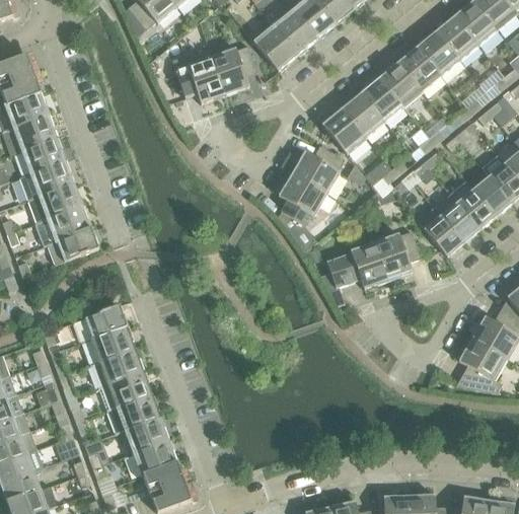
[(0,0),(0,20),(1,20),(12,16),(8,3),(13,1),(13,0),(0,0)]
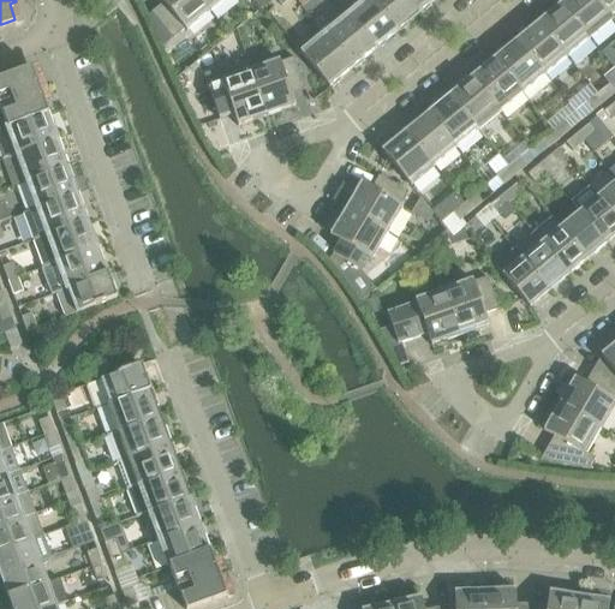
[(190,24),(209,9),(202,0),(161,0),(151,9),(163,24),(173,35),(184,25),(186,28),(190,24)]
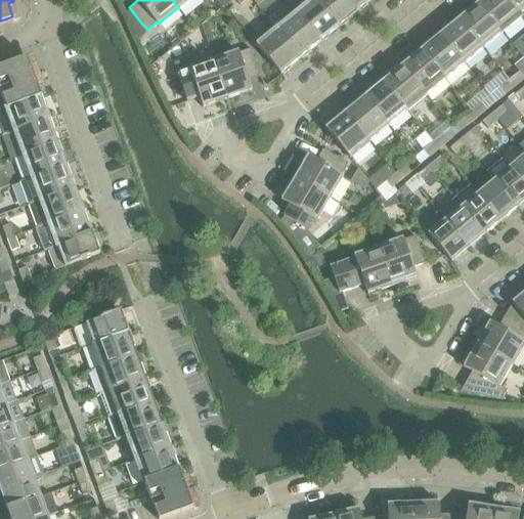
[(304,0),(294,9),(303,20),(318,39),(338,24),(335,20),(317,0),(304,0)]
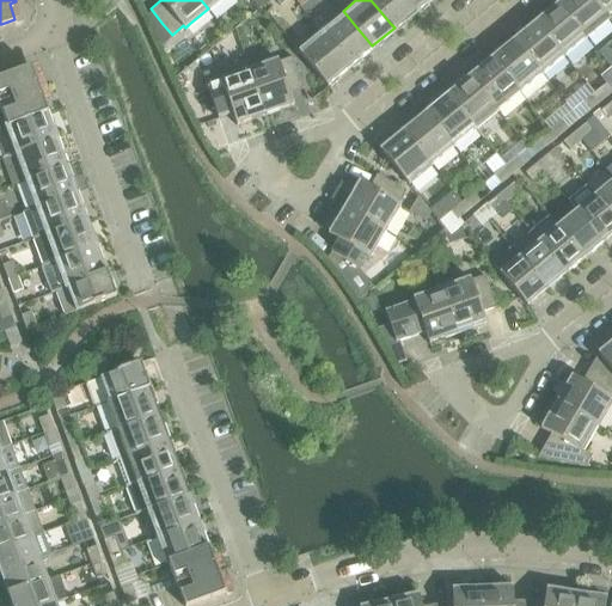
[(371,0),(391,24),(395,28),(399,24),(416,10),(408,0),(371,0)]
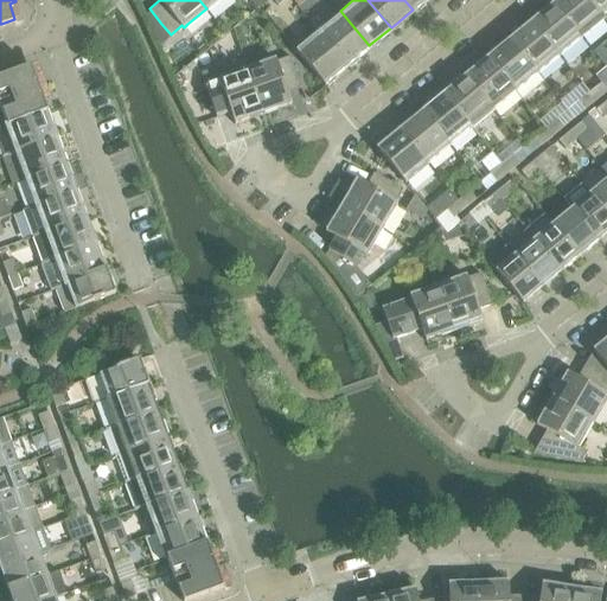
[(404,0),(413,10),(423,0),(404,0)]
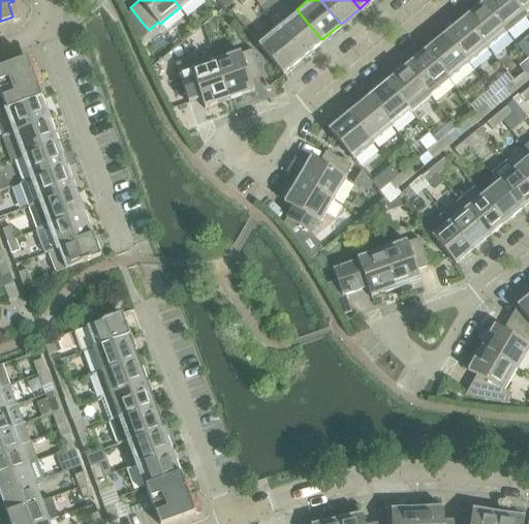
[(480,0),(462,14),(467,21),(488,45),(506,30),(499,21),(483,0),(480,0)]
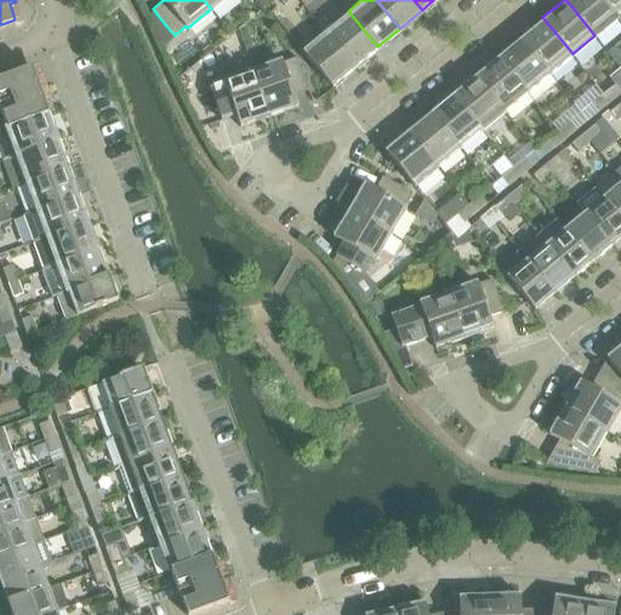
[(567,0),(586,24),(594,35),(608,24),(617,17),(615,15),(603,0),(567,0)]
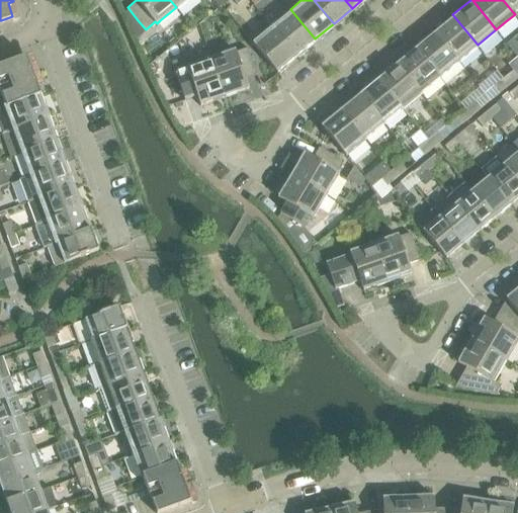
[(503,0),(513,12),(515,14),(517,17),(517,0),(503,0)]
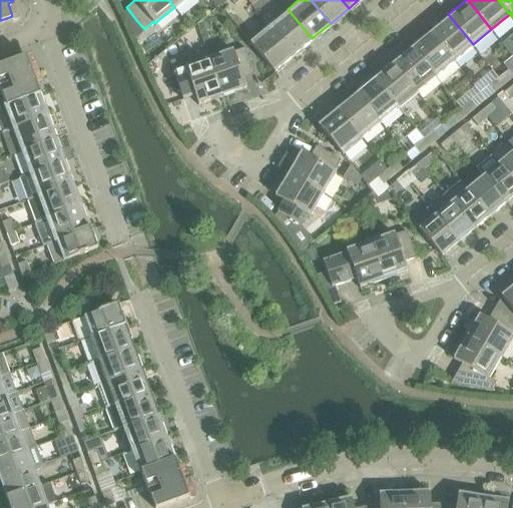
[(144,29),(126,7),(121,11),(134,37),(144,29)]
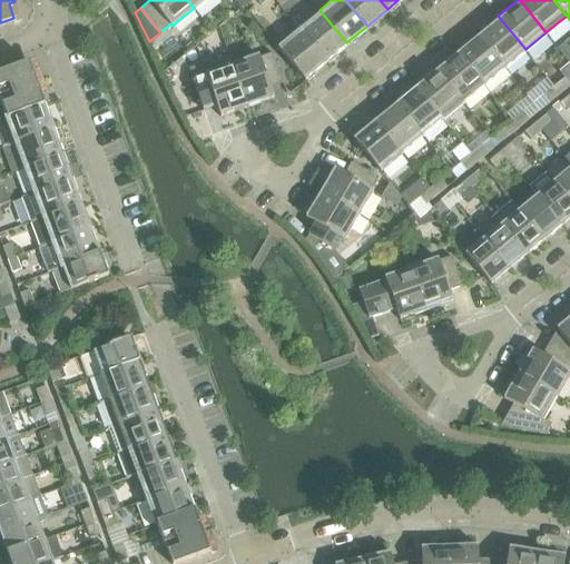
[(304,22),(298,27),(326,59),(346,42),(330,22),(320,10),(304,22)]
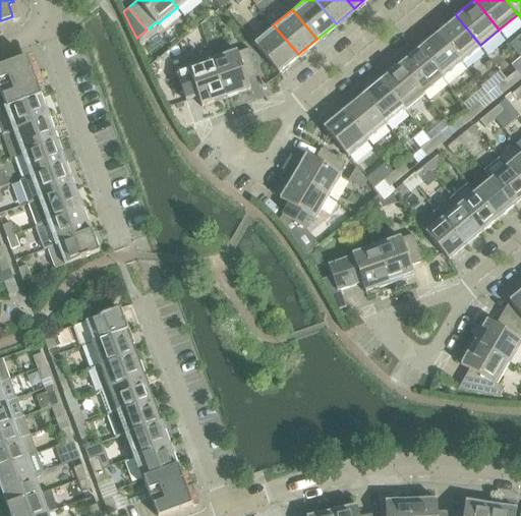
[(448,20),(437,31),(461,60),(480,45),(460,20),(455,14),(448,20)]
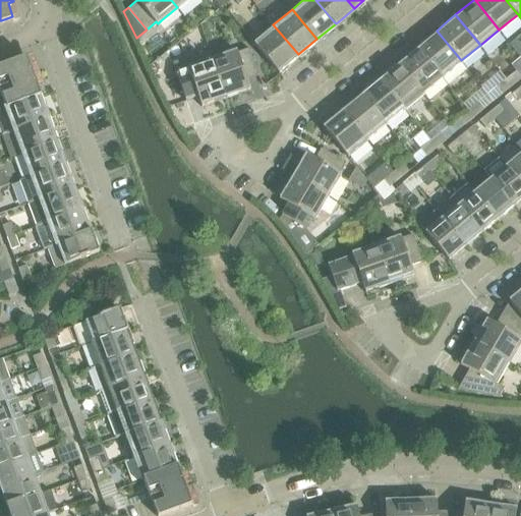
[(294,57),(298,54),(273,24),(253,40),(279,70),(294,57)]
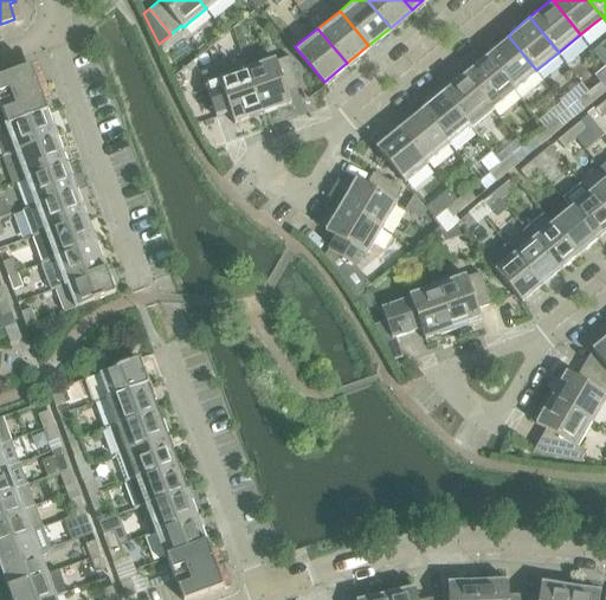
[(508,36),(485,53),(515,89),(536,70),(508,36)]
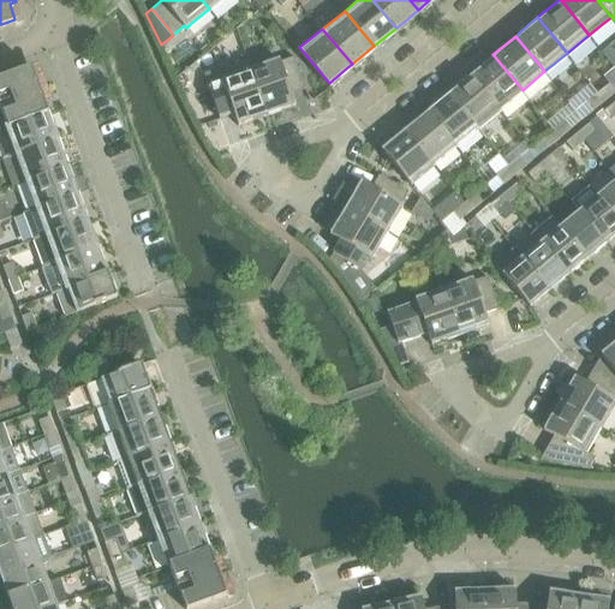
[(279,55),(250,66),(267,112),(294,102),(291,90),(305,85),(294,53),(280,59),(279,55)]
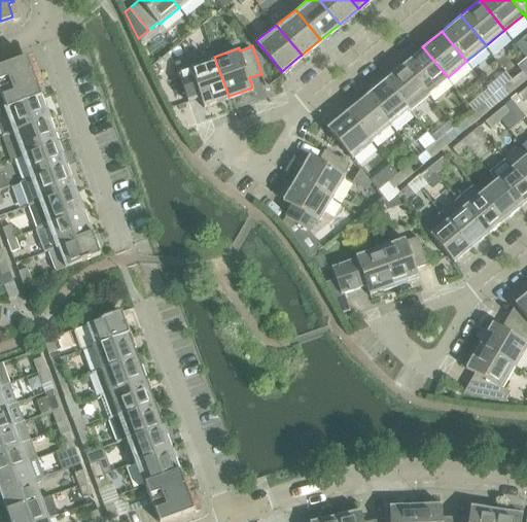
[(422,46),(403,62),(428,93),(448,77),(422,46)]
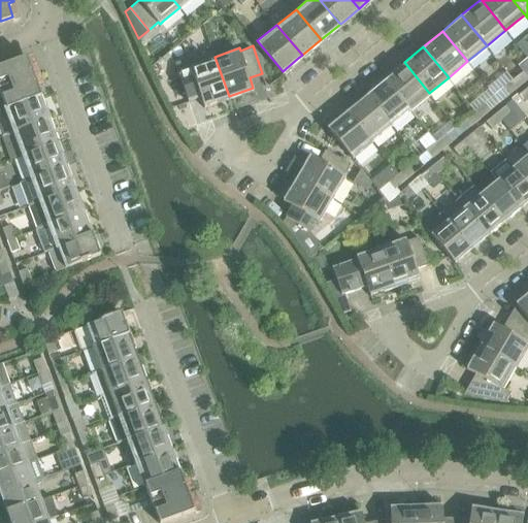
[(211,47),(174,60),(178,72),(188,99),(200,95),(204,105),(229,96),(215,57),(211,47)]
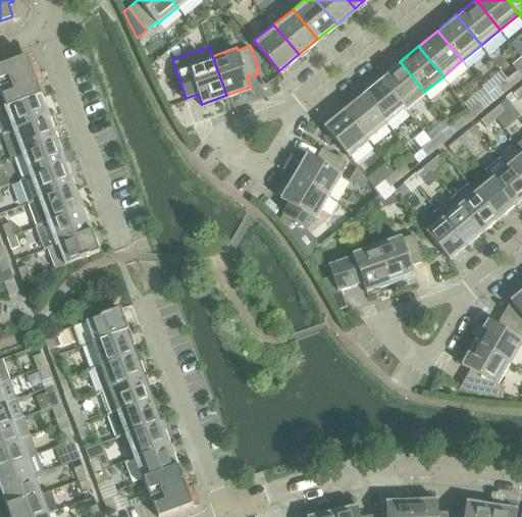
[(0,63),(0,88),(5,103),(6,104),(41,92),(37,81),(42,79),(37,64),(32,66),(27,54),(0,63)]
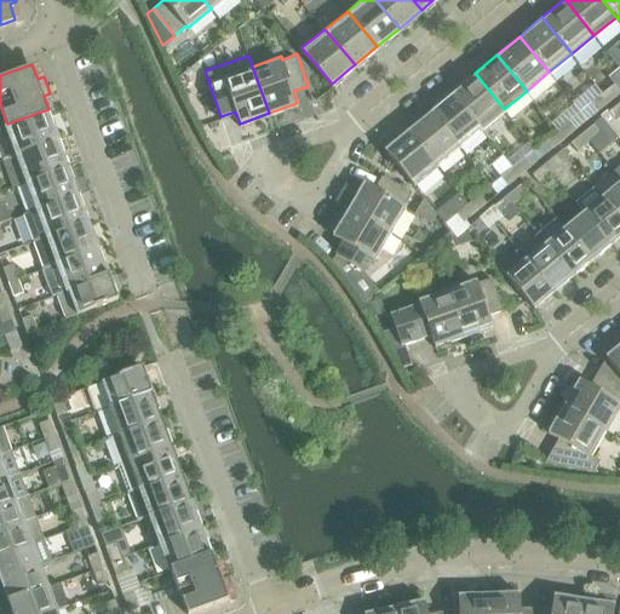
[(475,73),(452,91),(482,127),(504,109),(475,73)]
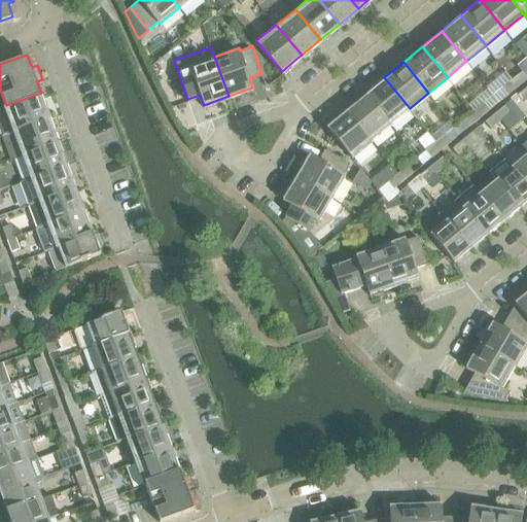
[(520,69),(512,76),(517,83),(526,76),(520,69)]
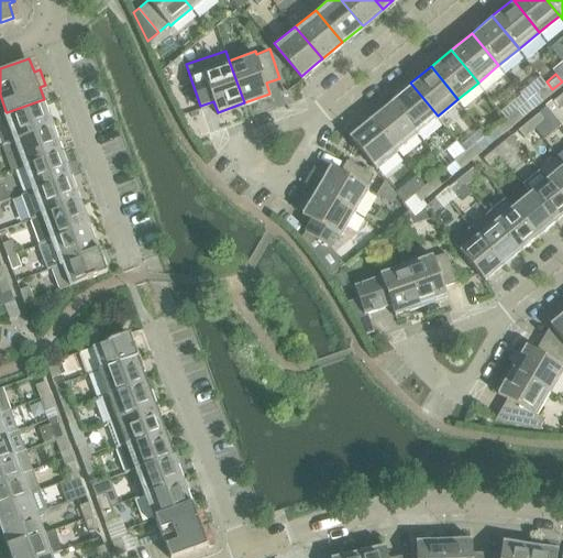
[(540,99),(552,89),(547,81),(534,91),(540,99)]
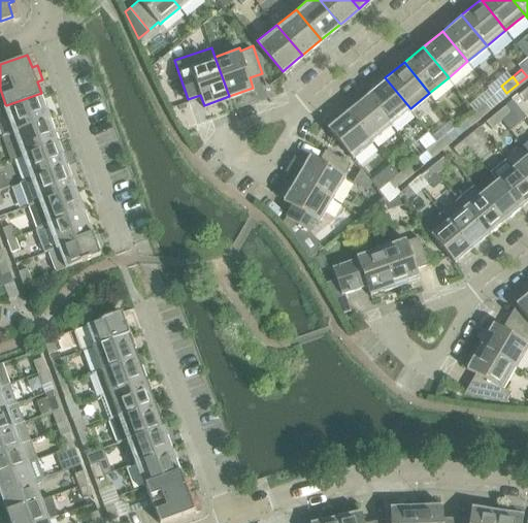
[(385,77),(366,94),(391,124),(410,108),(385,77)]
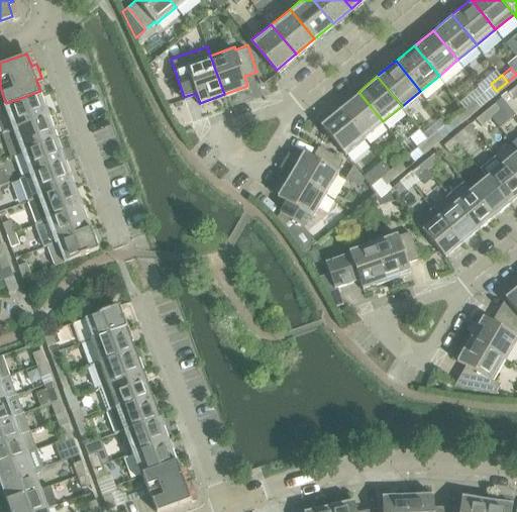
[(511,98),(516,93),(516,82),(506,91),(511,98)]
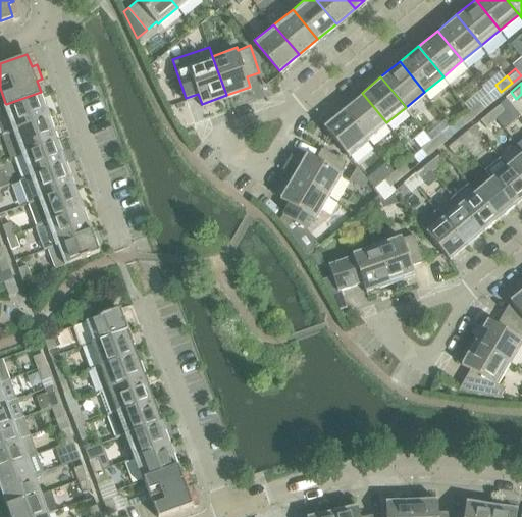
[(3,104),(12,128),(49,115),(41,92),(6,104),(5,103),(3,104)]
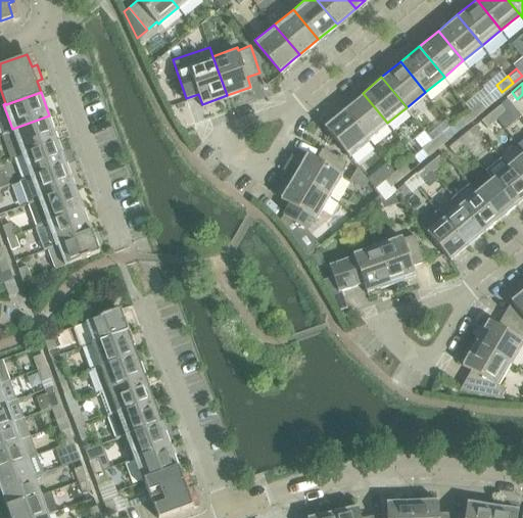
[(363,93),(343,108),(369,139),(387,123),(363,93)]
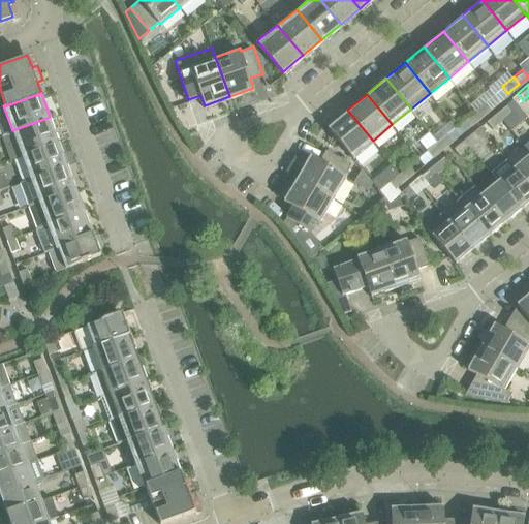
[(484,99),(474,108),(480,116),(491,108),(484,99)]
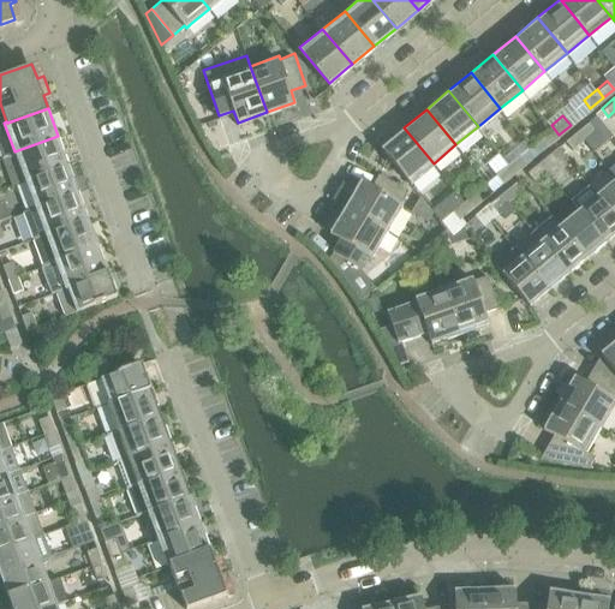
[(587,120),(577,129),(584,137),(593,129),(587,120)]
